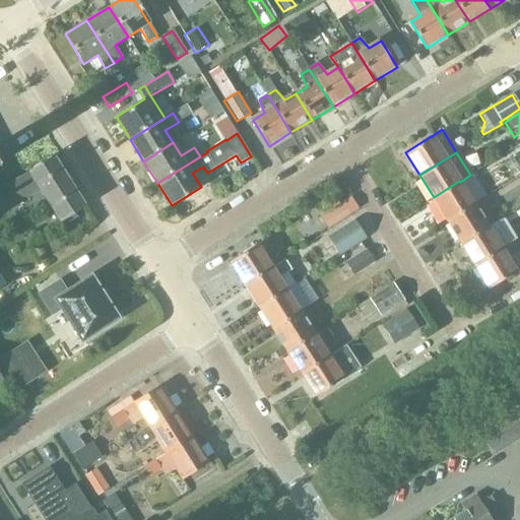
[(29,173),(41,190),(60,221),(83,207),(52,155),(28,170),(29,173)]
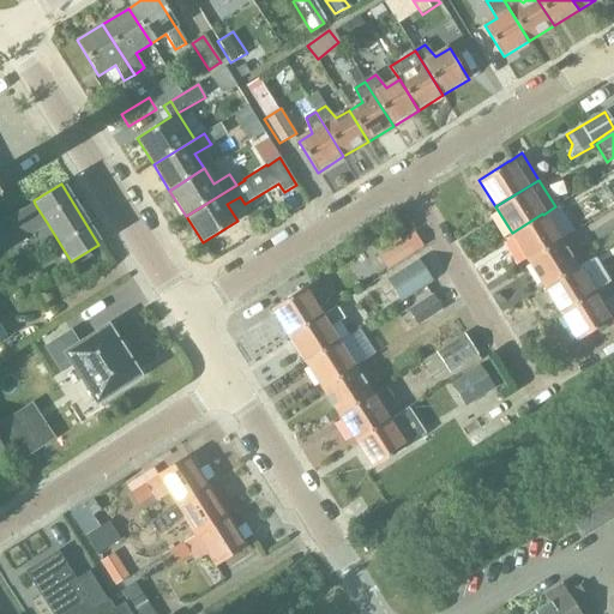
[(35,204),(24,210),(0,222),(0,248),(48,224),(35,204)]
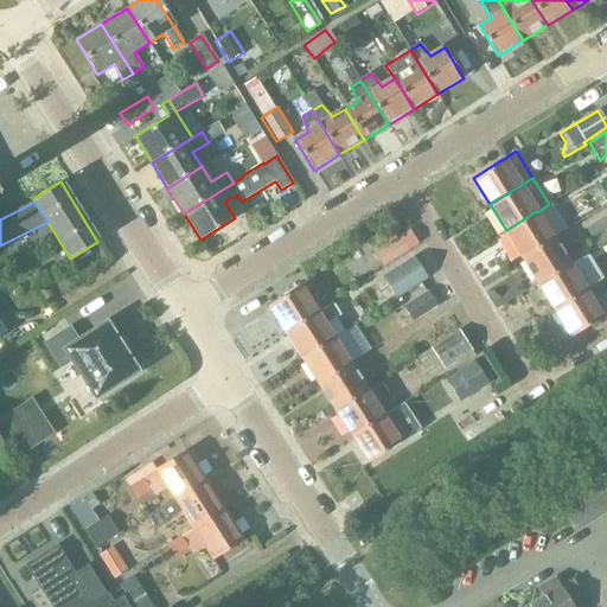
[(553,237),(537,212),(536,211),(506,230),(522,256),(553,237)]
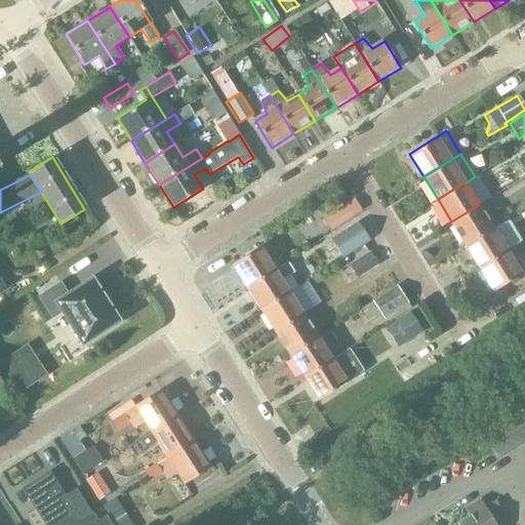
[(345,205),(323,219),(331,230),(352,216),(345,205)]
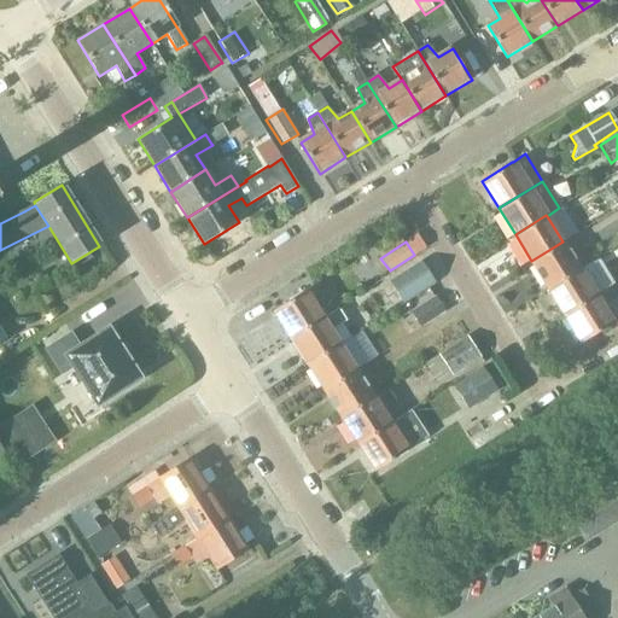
[(548,287),(579,268),(563,242),(531,261),(548,287)]
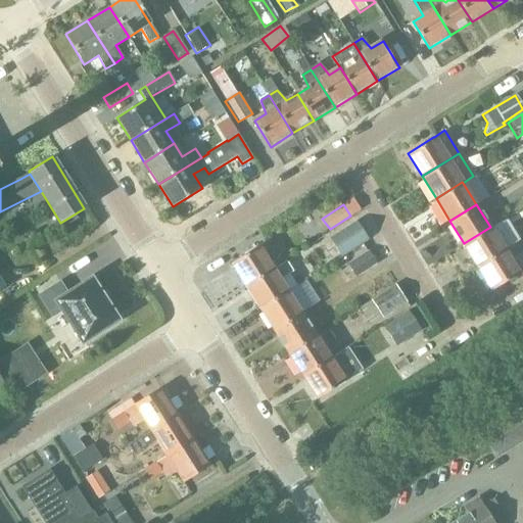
[(330,264),(340,256),(367,238),(355,222),(329,239),(336,250),(326,257),(330,264)]
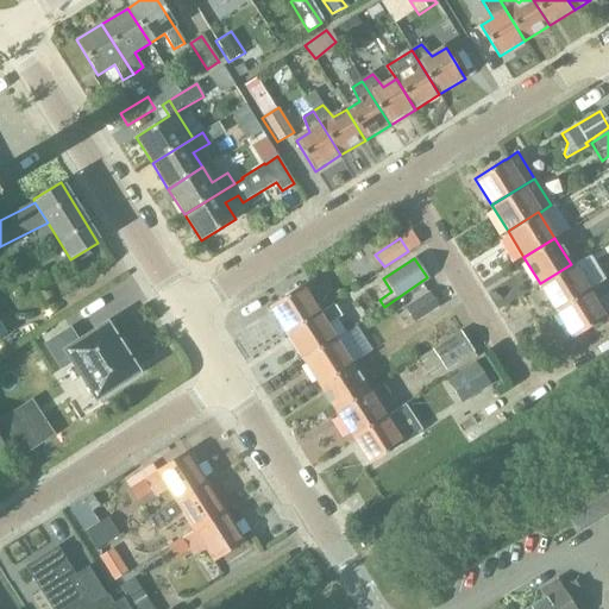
[(557,311),(588,292),(571,264),(540,283),(557,311)]
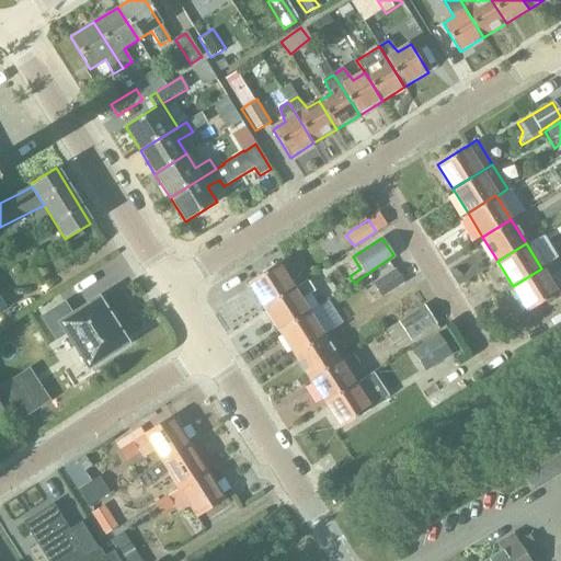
[(263,308),(293,289),(277,264),(248,283),(263,308)]
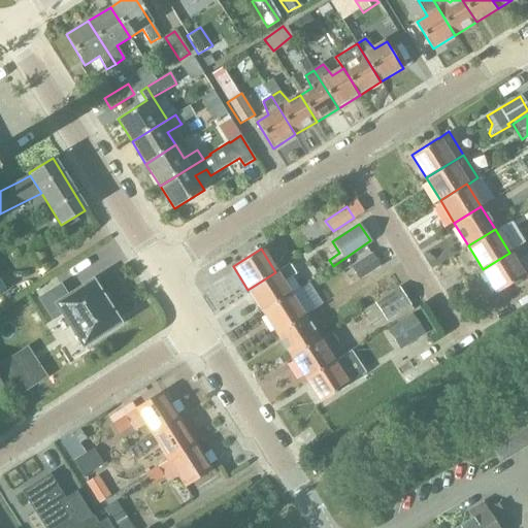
[(359,279),(380,266),(371,253),(351,266),(359,279)]
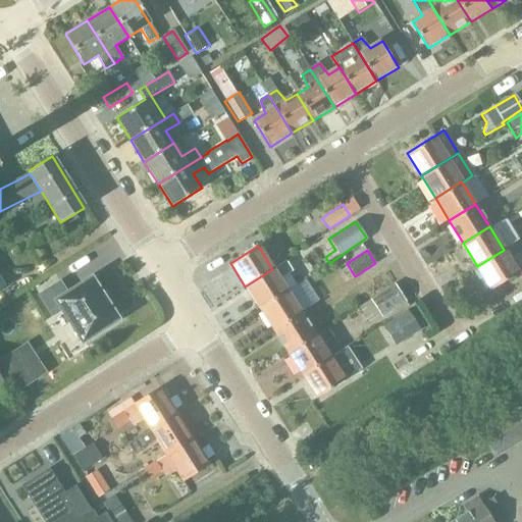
[(504,250),(477,266),(491,289),(518,272),(504,250)]
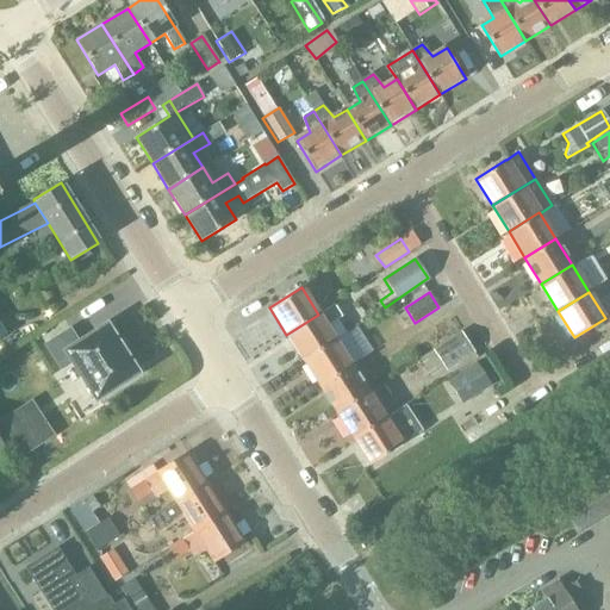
[(335,340),(327,327),(341,317),(334,304),(318,315),(286,335),(303,360),(335,340)]
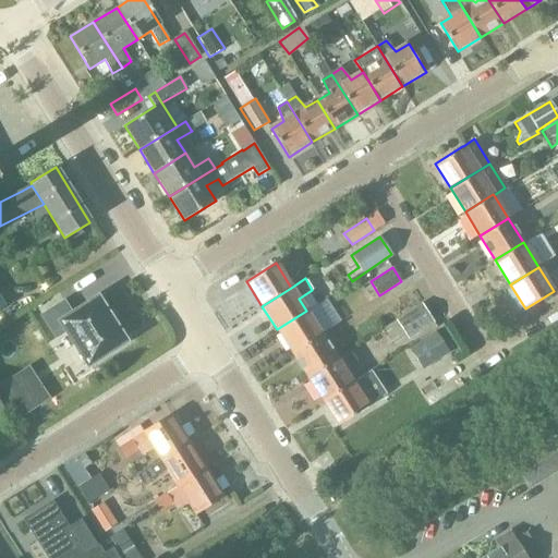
[(62,301),(40,315),(55,337),(65,330),(87,364),(124,340),(97,296),(71,313),(62,301)]
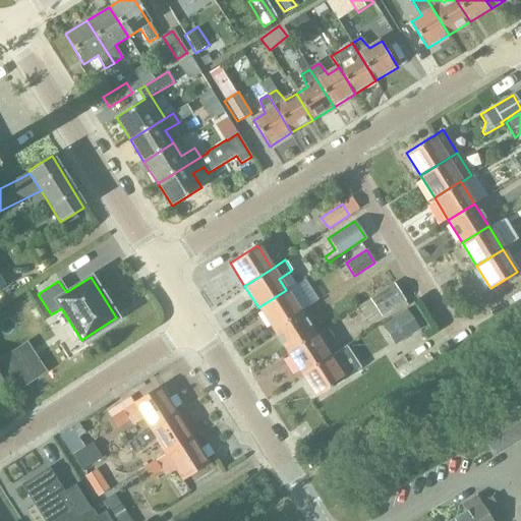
[(391,285),(367,300),(379,317),(402,301),(391,285)]
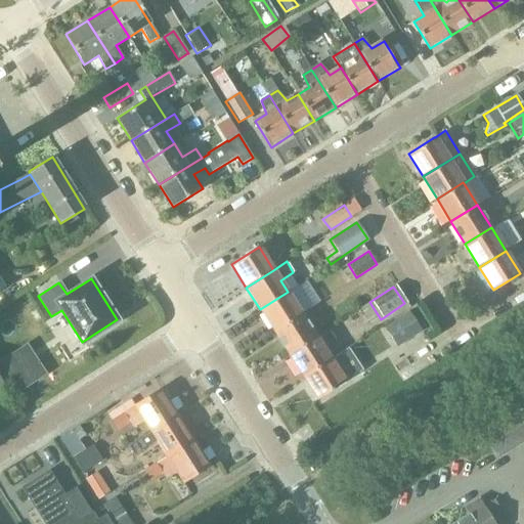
[(273,331),(301,313),(288,292),(260,309),(273,331)]
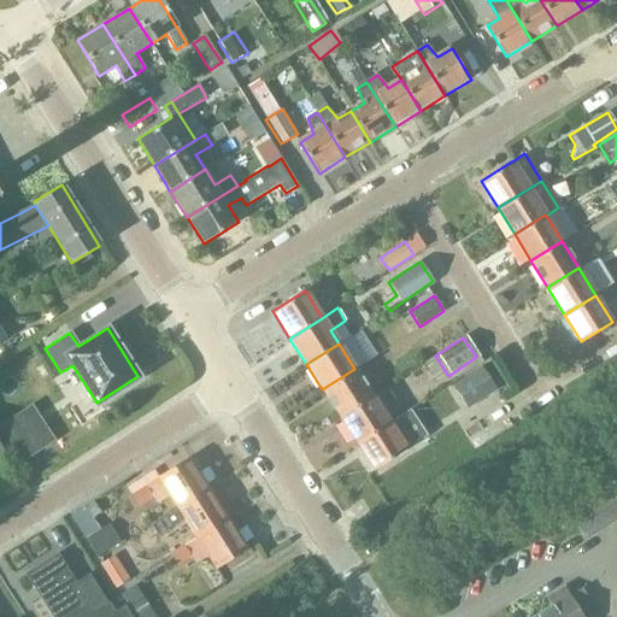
[(495,393),(481,368),(452,387),(466,411),(495,393)]
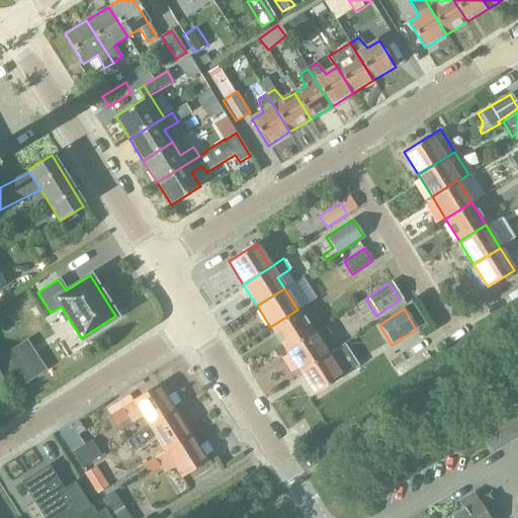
[(284,349),(312,332),(297,310),(270,327),(284,349)]
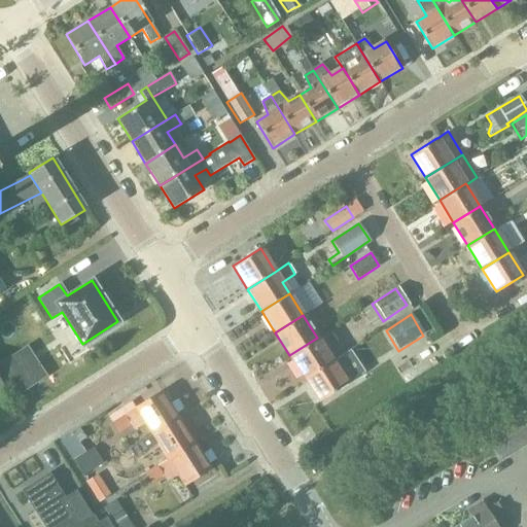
[(304,378),(331,360),(324,349),(336,342),(329,330),(317,338),(289,355),(304,378)]
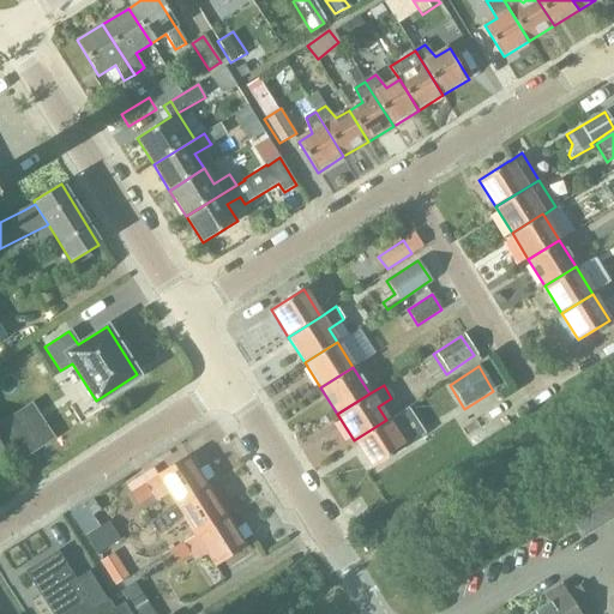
[(386,420),(354,440),(371,468),(425,433),(408,407),(386,420)]
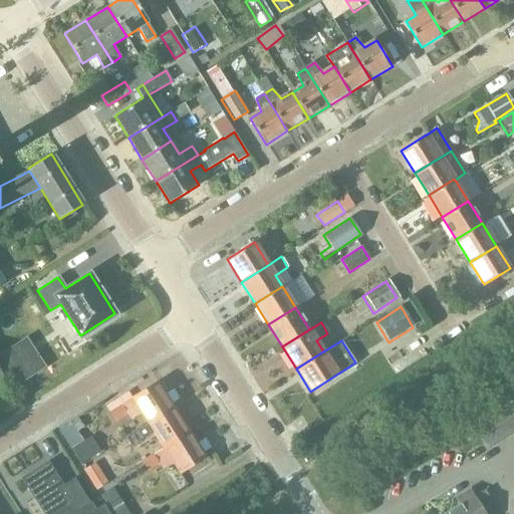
[(28,376),(14,354),(3,361),(17,383),(28,376)]
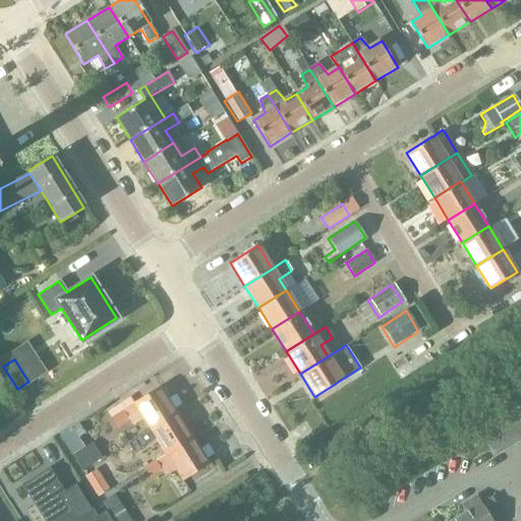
[(149,429),(175,413),(158,388),(122,411),(128,420),(130,418),(134,423),(141,418),(149,429)]
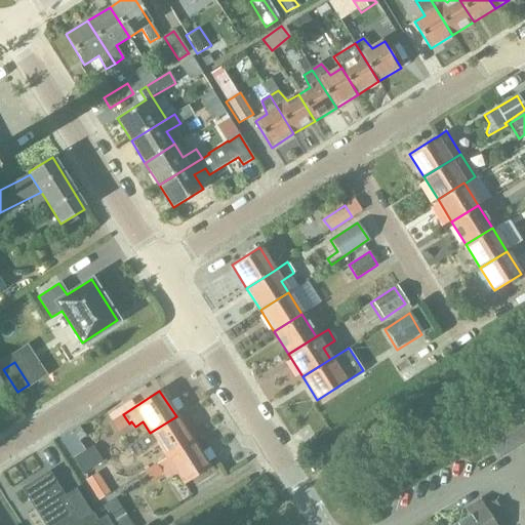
[(524,442),(524,402),(480,432),(497,459),(524,442)]
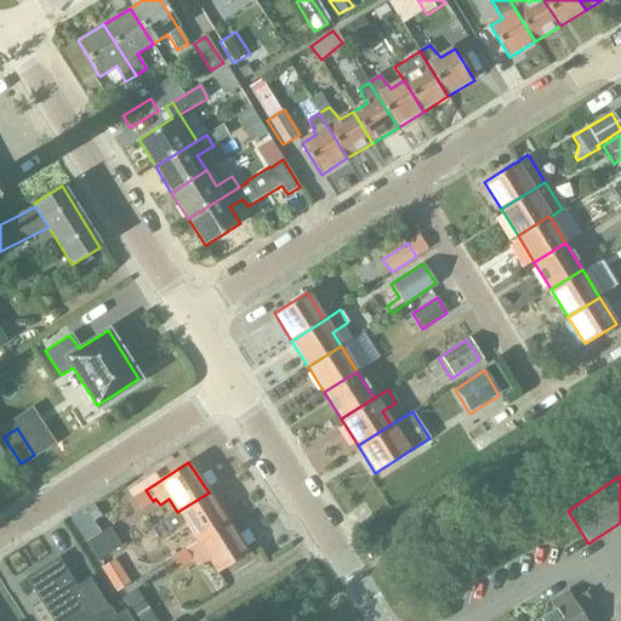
[(138,511),(153,501),(146,490),(131,500),(138,511)]
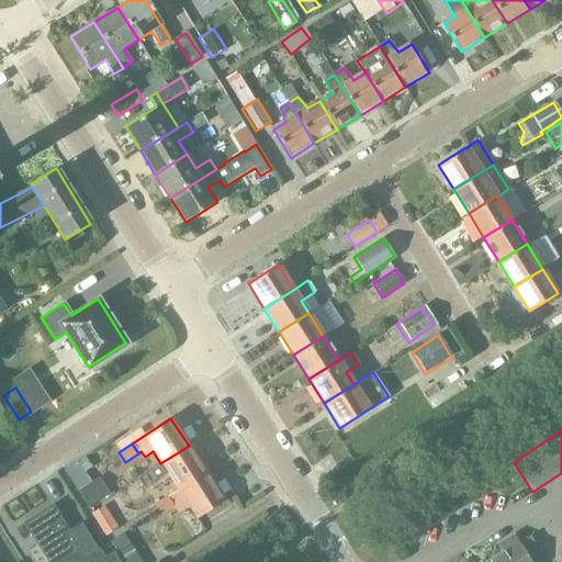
[(178,491),(205,472),(189,446),(160,463),(136,480),(143,490),(168,474),(177,490),(178,491)]
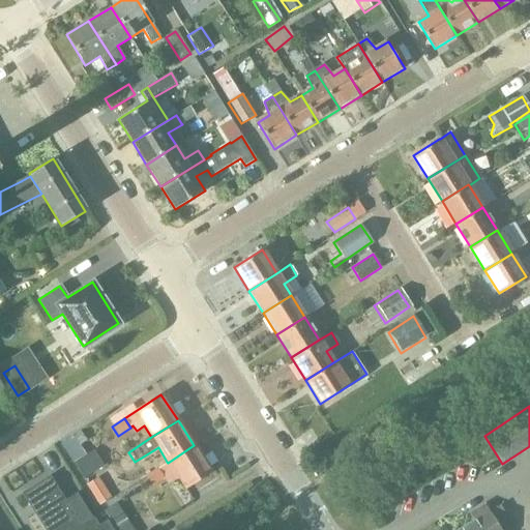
[(74,433),(61,439),(69,453),(81,447),(74,433)]
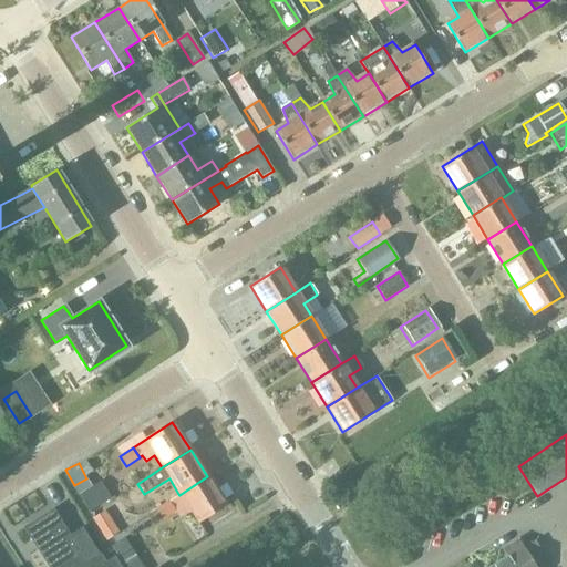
[(197,522),(225,504),(207,476),(179,495),(178,494),(154,511),(161,521),(174,512),(178,518),(189,511),(197,522)]
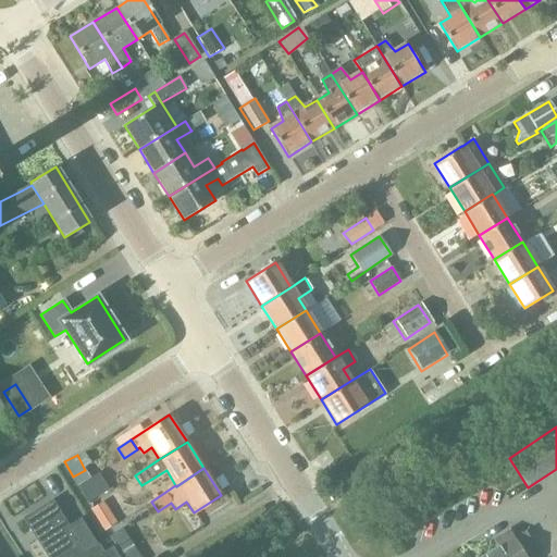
[(64,489),(54,494),(65,514),(74,508),(64,489)]
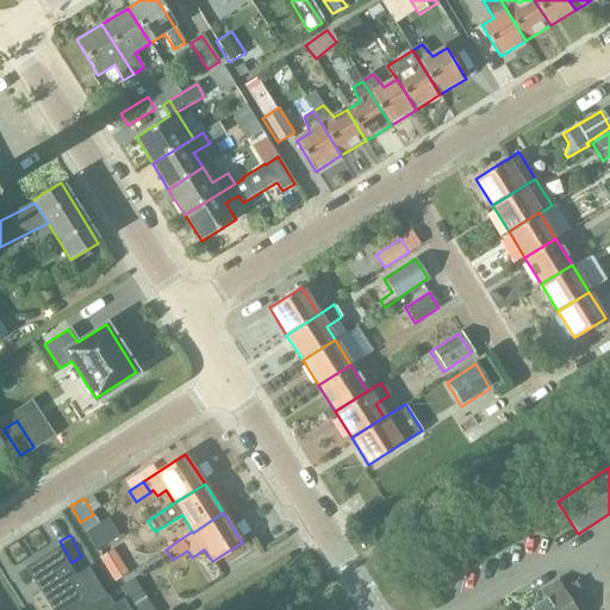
[(107,599),(88,570),(87,570),(74,579),(66,565),(56,551),(26,570),(53,609),(95,609),(99,608),(99,609),(129,609),(124,601),(114,607),(109,598),(107,599)]
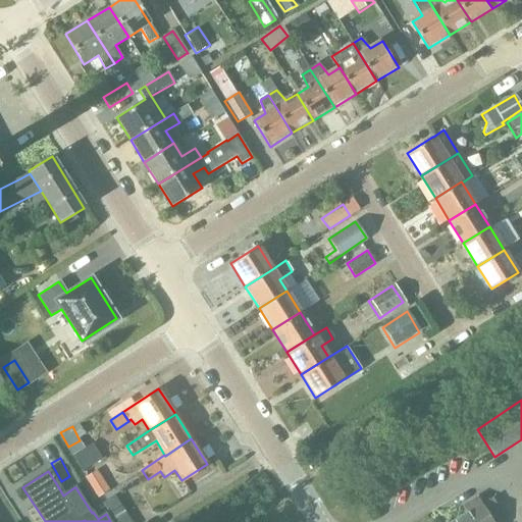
[(116,521),(126,516),(118,503),(113,496),(103,503),(114,521),(116,521)]
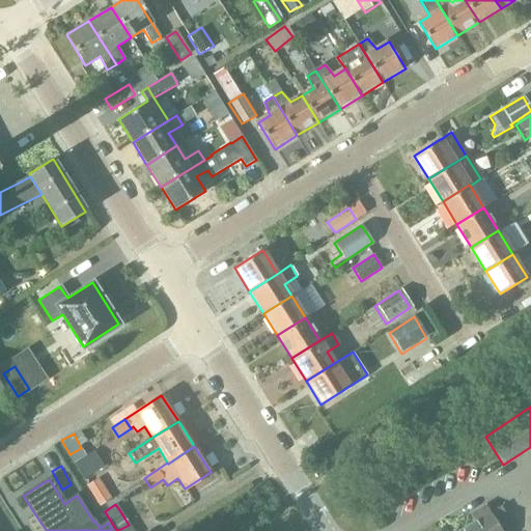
[(501,508),(492,514),(484,504),(469,513),(475,523),(462,530),(500,530),(499,528),(509,522),(501,508)]
